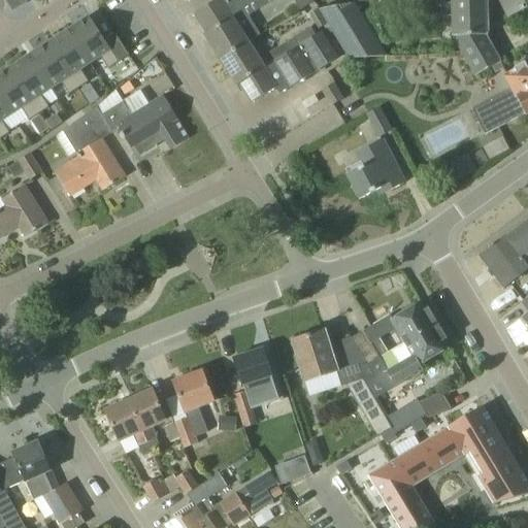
[(5,0),(12,10),(28,0),(5,0)]
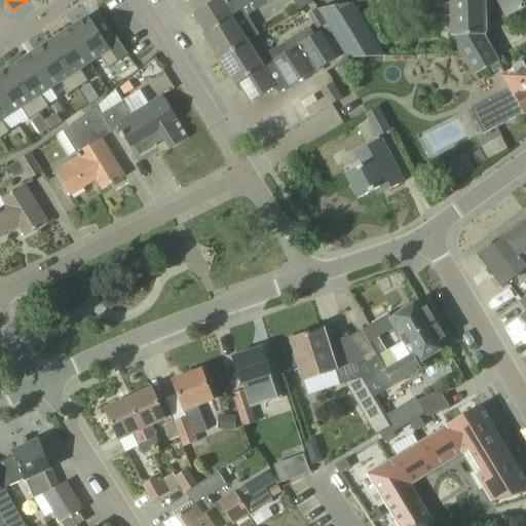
[(311,0),(215,0),(192,14),(199,27),(203,24),(208,31),(203,33),(204,34),(203,34),(220,60),(247,43),(259,36),(247,16),(273,0),(292,0),(299,10),(313,2),(311,0)]
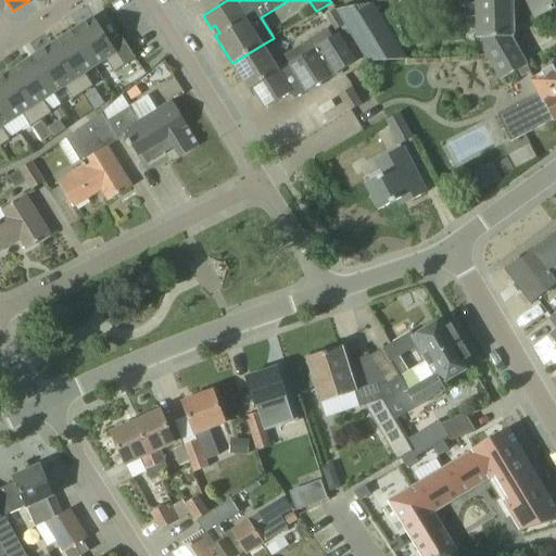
[(476,17),(477,39),(498,80),(527,66),(519,51),(514,38),(513,28),(512,0),(475,0),(476,4),(464,4),(464,17),(476,17)]
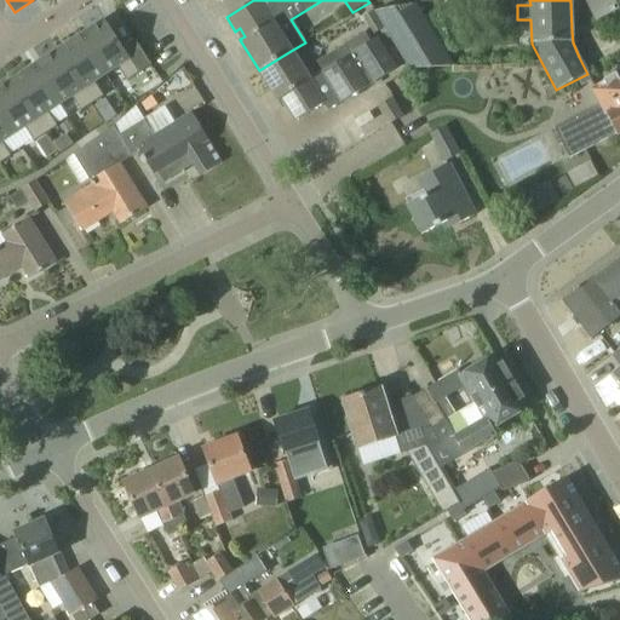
[(596,21),(619,9),(619,0),(586,0),(596,19),(596,21)]
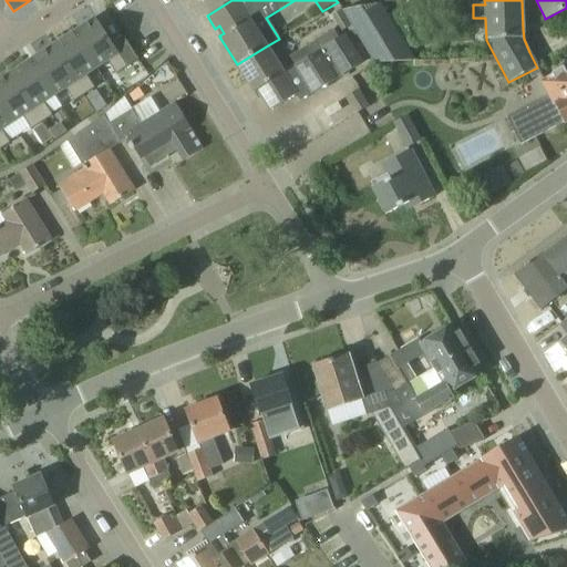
[(380,2),(343,9),(342,10),(377,64),(414,61),(380,2)]
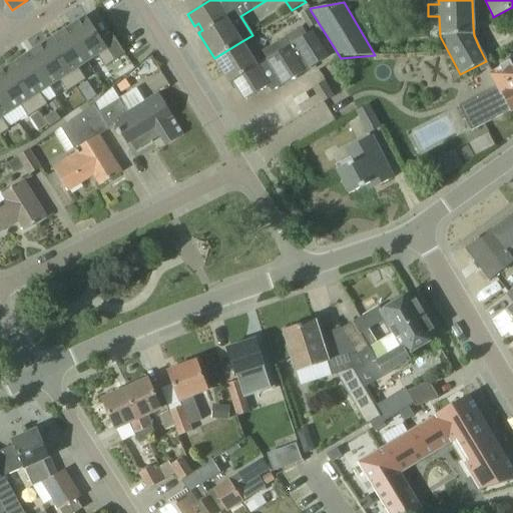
[(86,16),(66,29),(87,61),(97,55),(105,67),(115,60),(102,40),(86,16)]
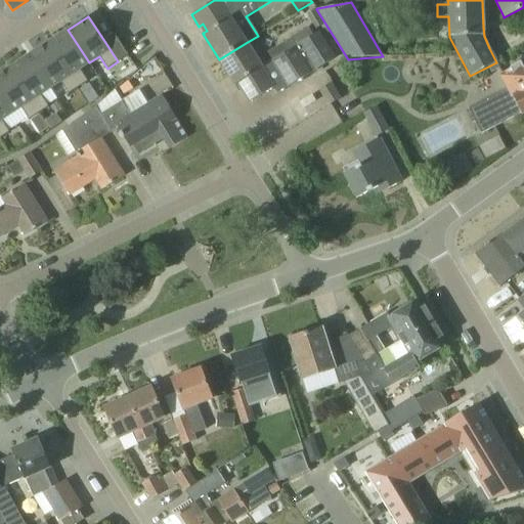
[(243,89),(251,102),(273,88),(276,94),(288,87),(289,87),(333,59),(325,47),(326,46),(318,32),(313,35),(308,28),(256,59),(246,43),(219,59),(238,92),(243,89)]
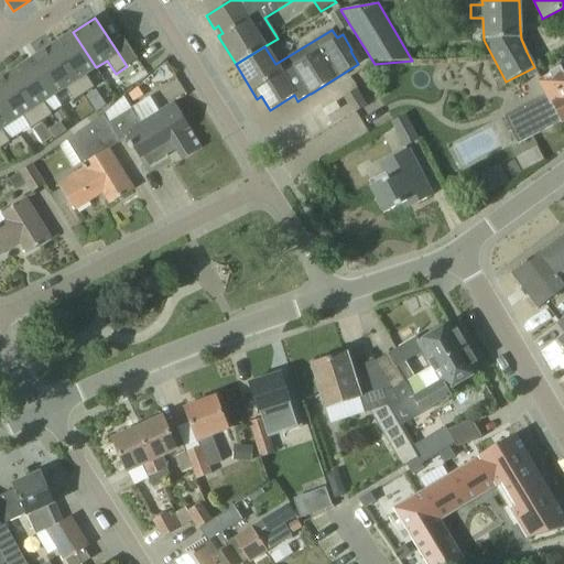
[(96,67),(73,32),(52,45),(84,94),(94,87),(86,75),(96,67)]
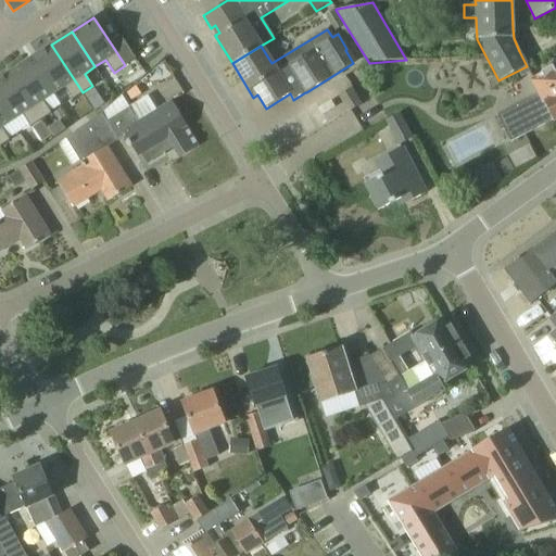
[(51,45),(30,59),(53,93),(64,87),(73,99),(83,92),(51,45)]
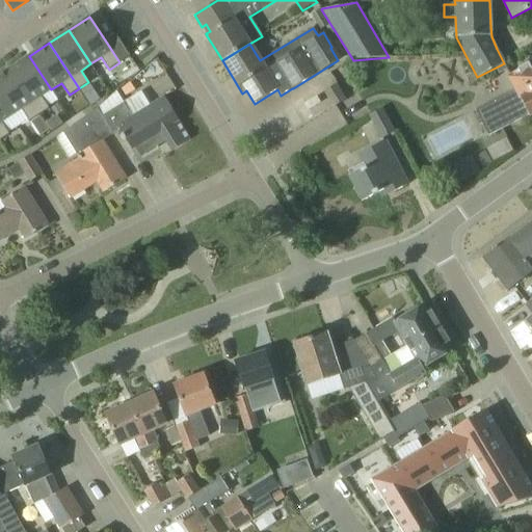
[(51,89),(29,56),(9,69),(40,114),(49,108),(42,97),(51,89)]
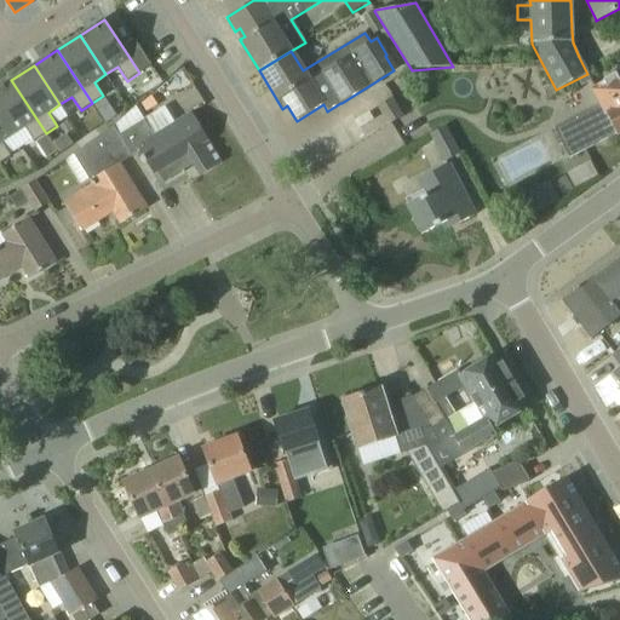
[(601,104),(568,121),(555,128),(569,159),(616,133),(618,135),(619,133),(619,81),(616,74),(603,80),(606,84),(593,90),(601,104)]
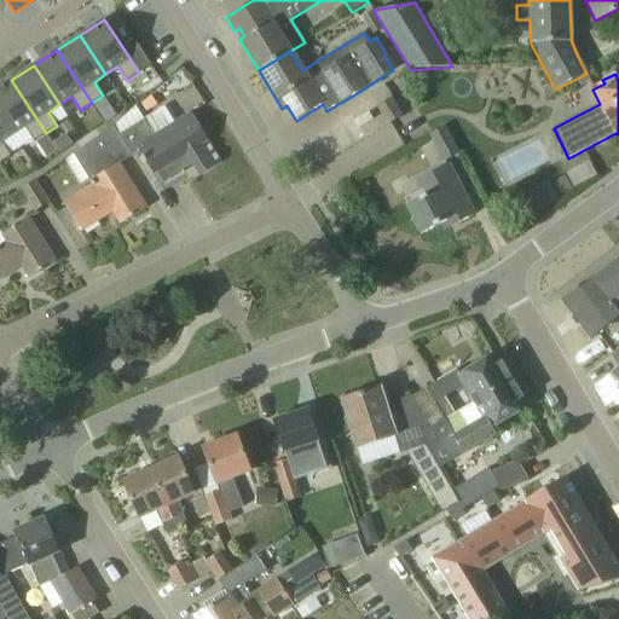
[(11,80),(0,86),(0,114),(13,134),(25,127),(34,140),(46,133),(11,80)]
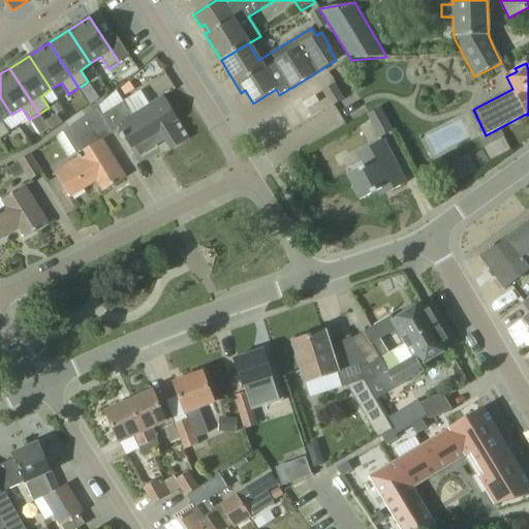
[(323,90),(334,105),(343,99),(334,84),(323,90)]
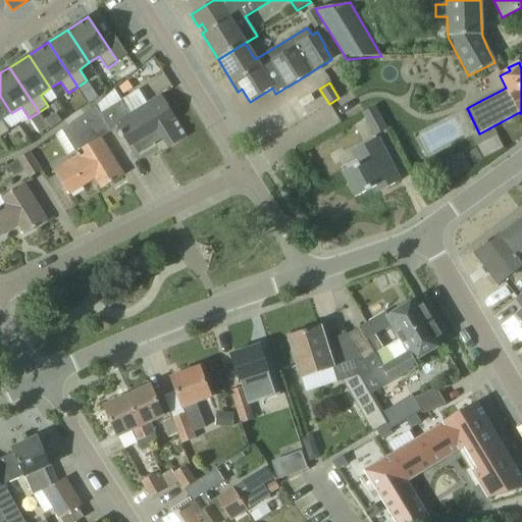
[(89,85),(79,92),(88,104),(97,97),(89,85)]
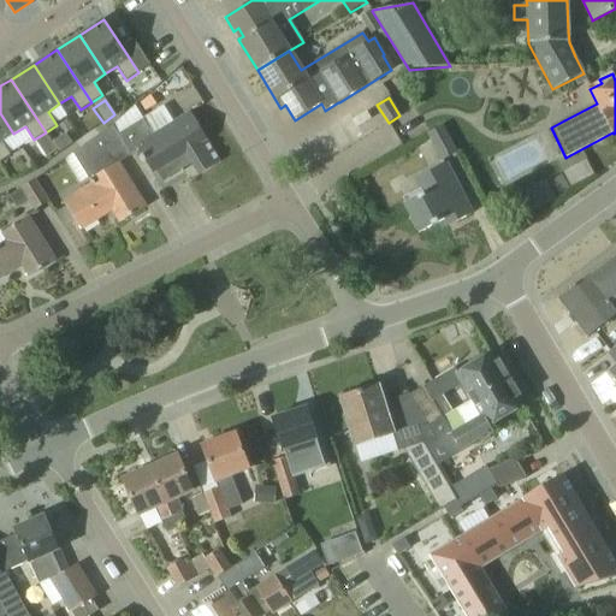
[(113,125),(129,150),(131,155),(140,150),(142,155),(140,157),(143,161),(144,160),(153,173),(157,171),(164,182),(182,170),(182,171),(184,171),(178,161),(188,157),(193,165),(200,175),(219,161),(207,141),(208,140),(190,112),(173,123),(153,135),(143,119),(135,106),(113,125)]
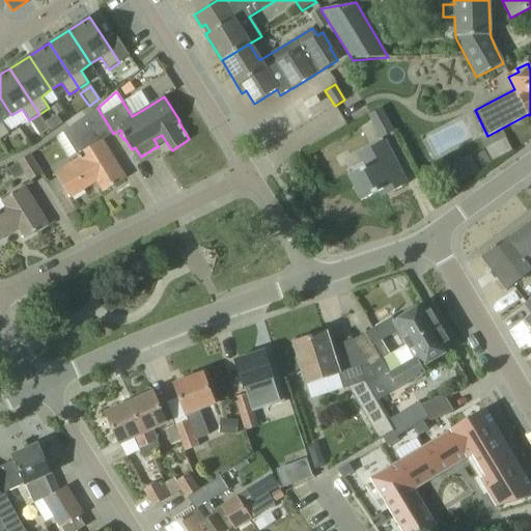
[(0,98),(0,139),(9,134),(1,121),(11,115),(0,98)]
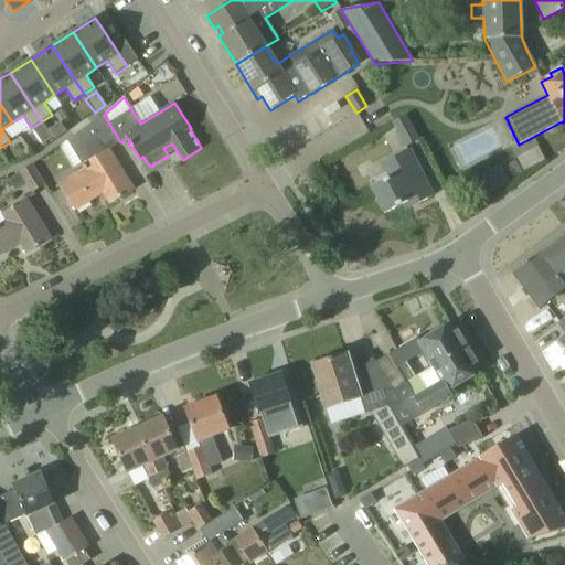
[(60,184),(62,190),(68,200),(75,211),(95,199),(94,195),(100,190),(103,193),(109,204),(134,189),(109,149),(108,149),(106,146),(118,138),(104,115),(67,140),(68,142),(75,138),(86,157),(82,160),(87,168),(77,173),(60,184)]
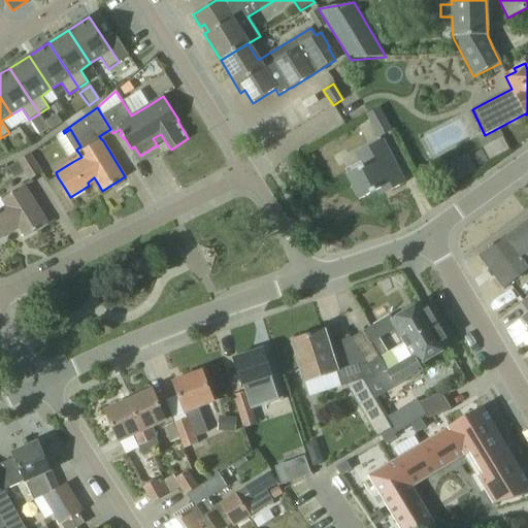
[(381,107),(366,114),(377,138),(392,131),(381,107)]
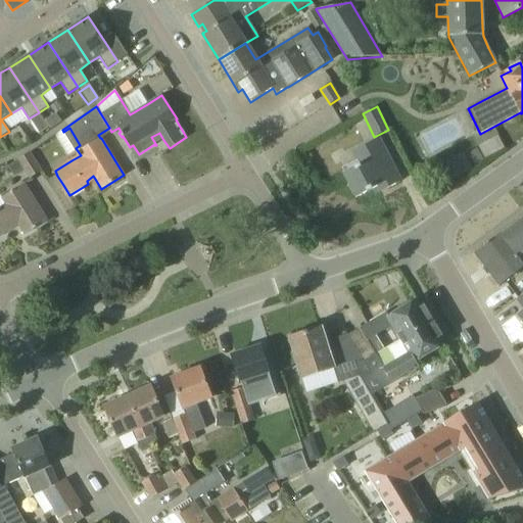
[(384,183),(387,189),(400,182),(378,139),(353,151),(360,164),(344,173),(358,197),(384,183)]
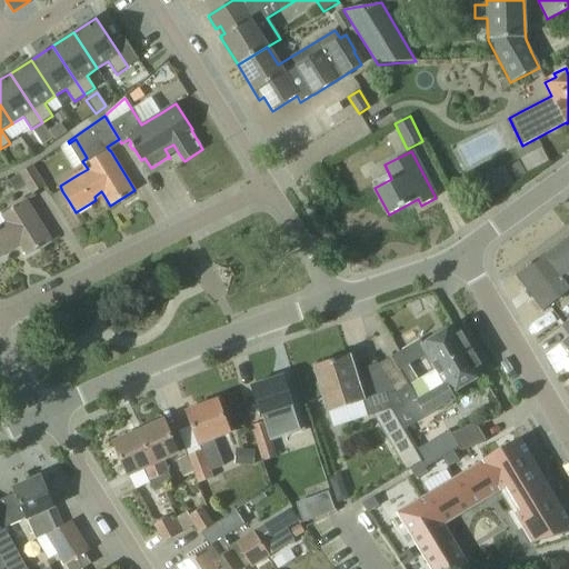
[(46,188),(32,166),(9,180),(16,192),(27,187),(31,196),(46,188)]
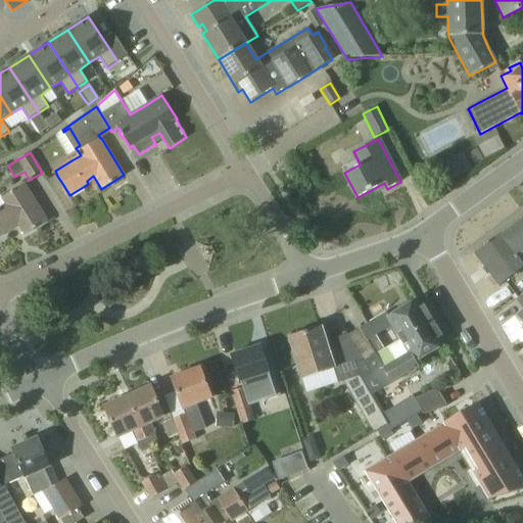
[(57,176),(48,182),(54,191),(63,185),(57,176)]
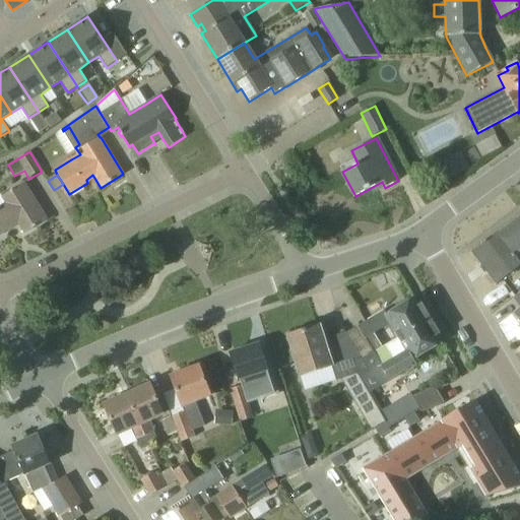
[(0,207),(0,235),(11,229),(10,225),(16,220),(24,234),(47,219),(24,183),(2,197),(6,203),(0,207)]
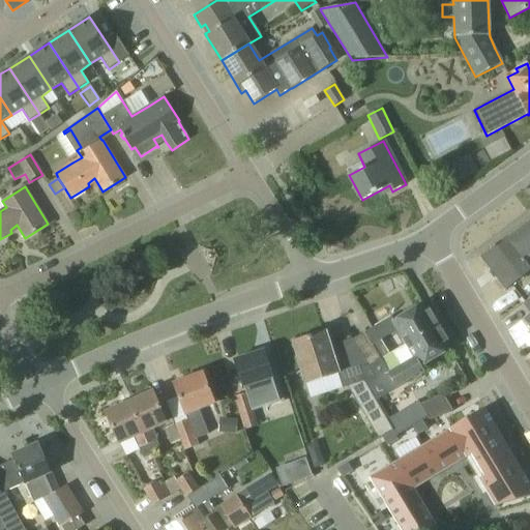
[(491,248),(480,257),(481,258),(482,258),(505,289),(504,289),(505,290),(513,284),(520,291),(518,293),(525,302),(529,297),(529,267),(524,261),(529,256),(529,219),(496,245),(495,244),(490,247),(491,248)]
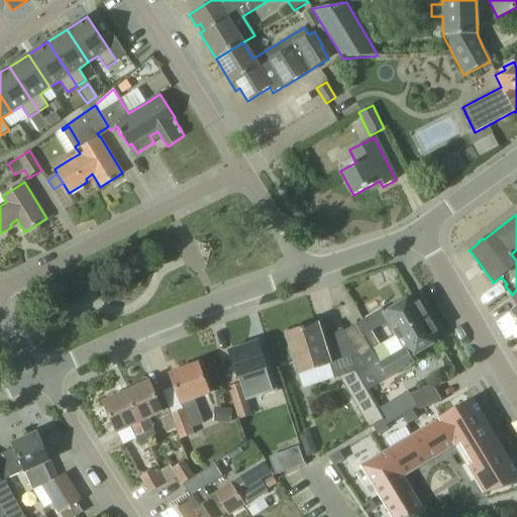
[(360,357),(372,350),(364,336),(389,321),(397,335),(428,317),(419,302),(416,304),(411,296),(384,312),(382,309),(345,330),(344,331),(360,357)]
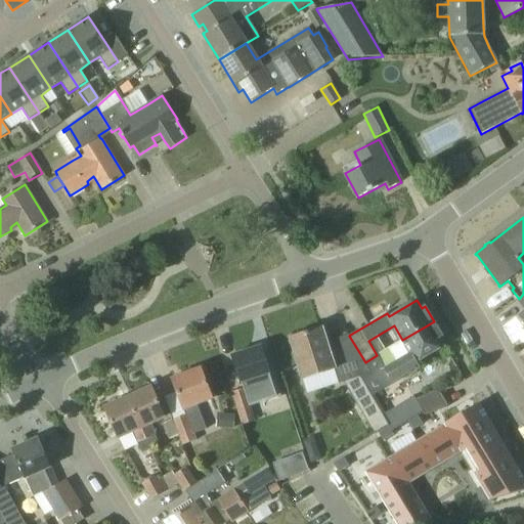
[(364,384),(372,396),(402,377),(408,374),(411,375),(417,372),(418,367),(420,366),(418,362),(444,346),(440,339),(443,337),(434,321),(402,340),(377,355),(365,362),(372,374),(360,377),(364,384)]
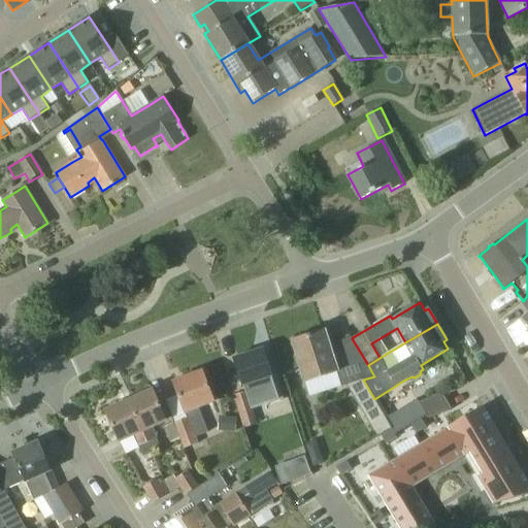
[(374,376),(368,365),(352,338),(353,337),(352,337),(351,337),(353,347),(332,353),(325,330),(310,335),(310,334),(292,340),(303,376),(320,371),(322,377),(336,373),(341,387),(361,381),(363,380),(374,376)]
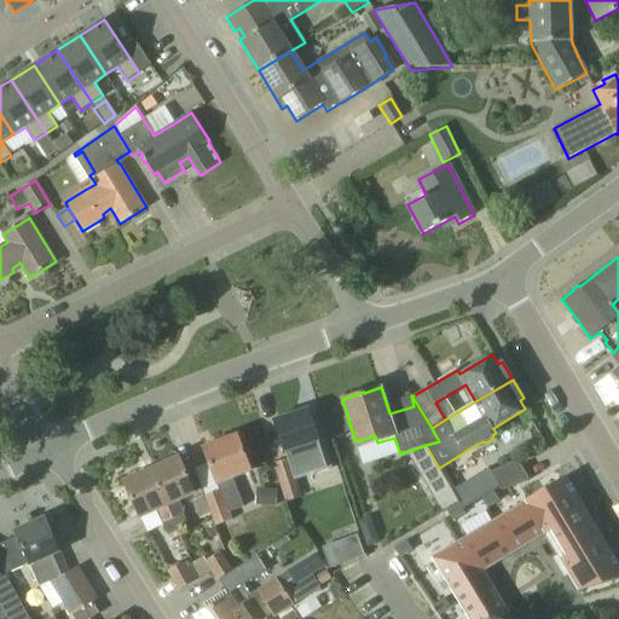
[(328,439),(319,441),(308,410),(275,421),(284,455),(285,453),(287,460),(273,463),(285,502),(314,493),(311,481),(298,485),(295,474),(324,464),(335,461),(328,439)]
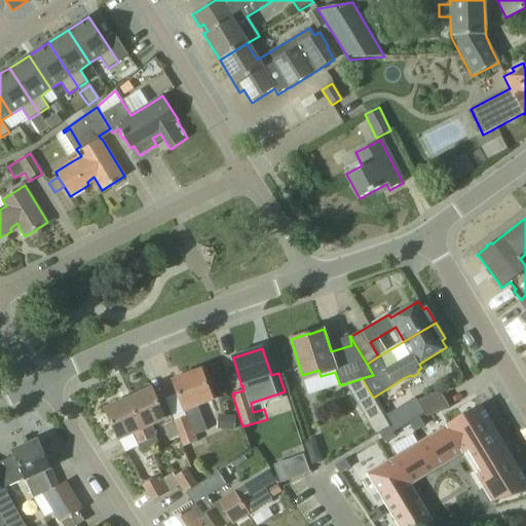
[(174,421),(181,441),(184,447),(197,442),(194,436),(205,431),(196,406),(213,400),(201,370),(173,381),(184,411),(185,410),(187,416),(174,421)]
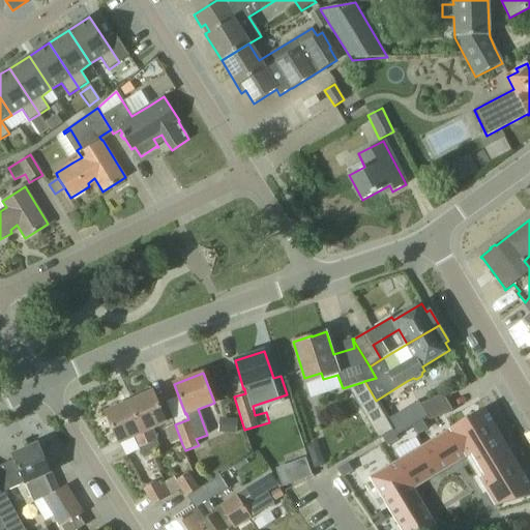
[(369,388),(354,398),(363,414),(379,405),(376,401),(369,388)]
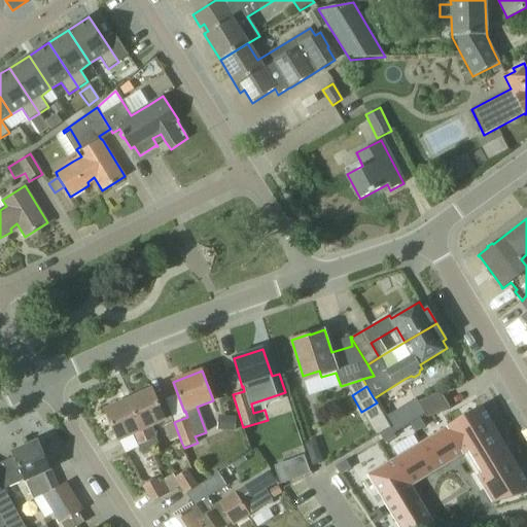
[(151,389),(129,400),(151,450),(160,447),(156,437),(150,426),(166,419),(151,389)]
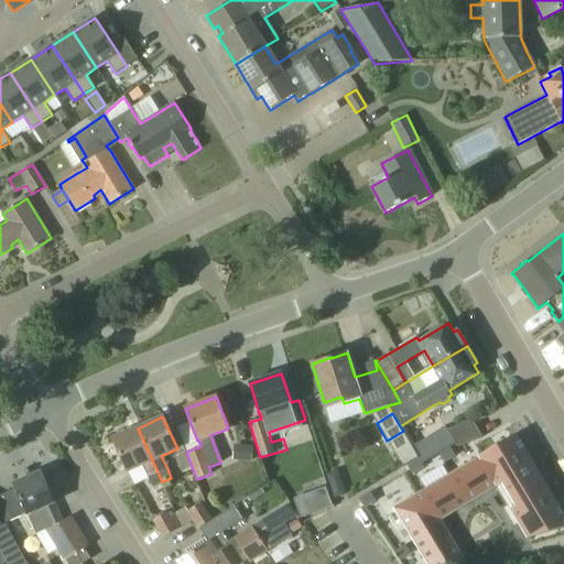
[(472,421),(447,429),(455,442),(457,445),(481,437),(477,429),(473,423),(472,421)]
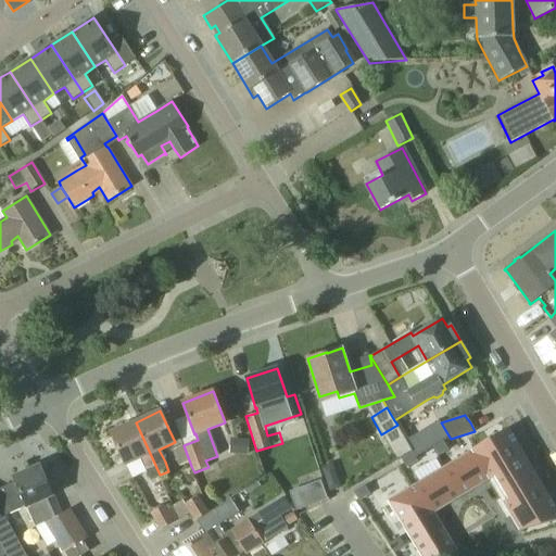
[(140,457),(147,470),(151,479),(160,475),(136,422),(111,433),(125,465),(140,457)]
